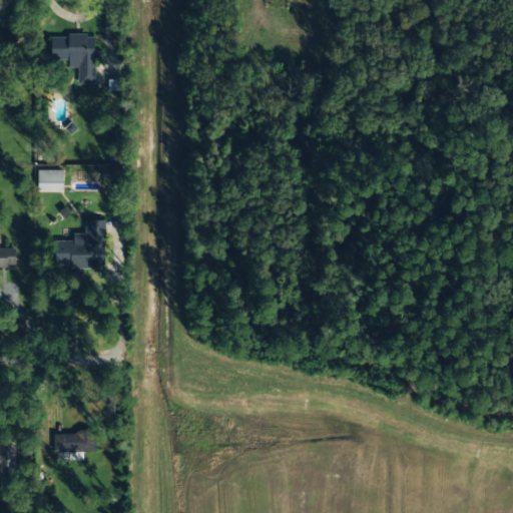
[(51,34),(51,60),(69,60),(69,68),(77,68),(77,83),(94,83),(94,61),(102,61),(102,52),(95,52),(95,34),(51,34)]
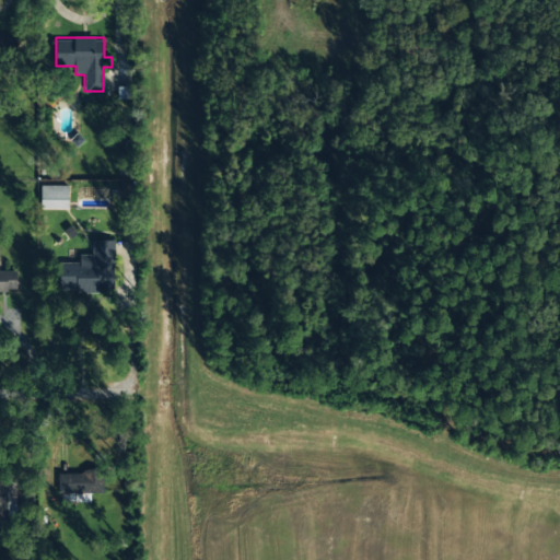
[(69,186),(41,186),(41,209),(68,209),(69,186)]
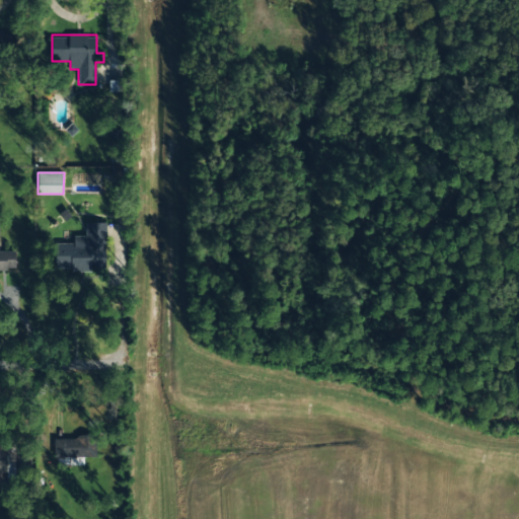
[(105,222),(85,222),(85,236),(74,236),(74,243),(55,243),(55,270),(105,270),(105,222)]
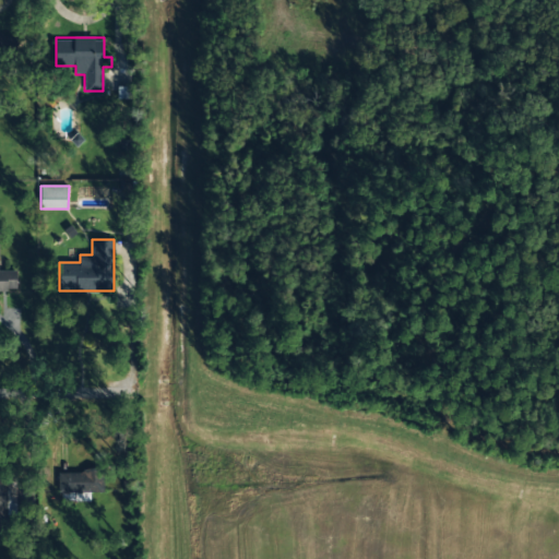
[(18,270),(0,270),(0,289),(18,289),(18,270)]
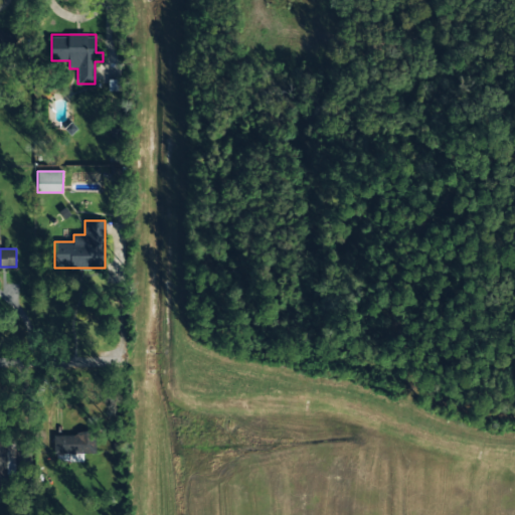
[(12,474),(13,432),(0,431),(0,492),(5,493),(6,474),(12,474)]
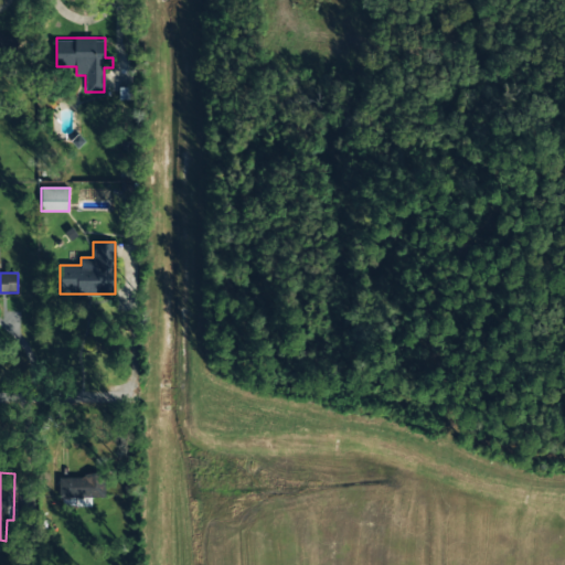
[(89,498),(89,497),(105,497),(105,476),(60,476),(60,498),(89,498)]
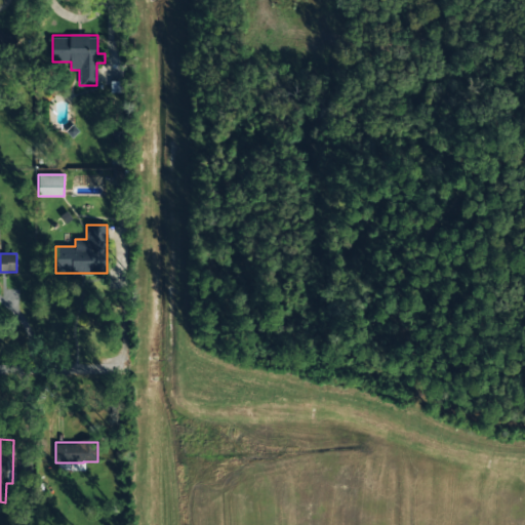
[(15,473),(28,473),(28,457),(15,457),(15,473)]
